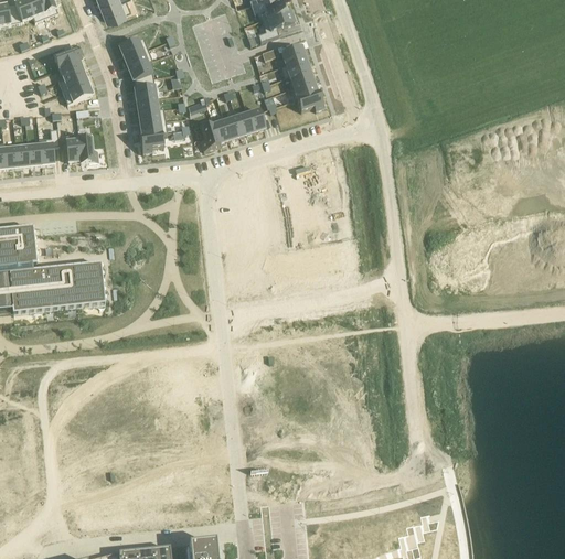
[(14,2),(7,3),(8,13),(19,11),(22,20),(33,17),(33,15),(28,0),(20,0),(14,2)]
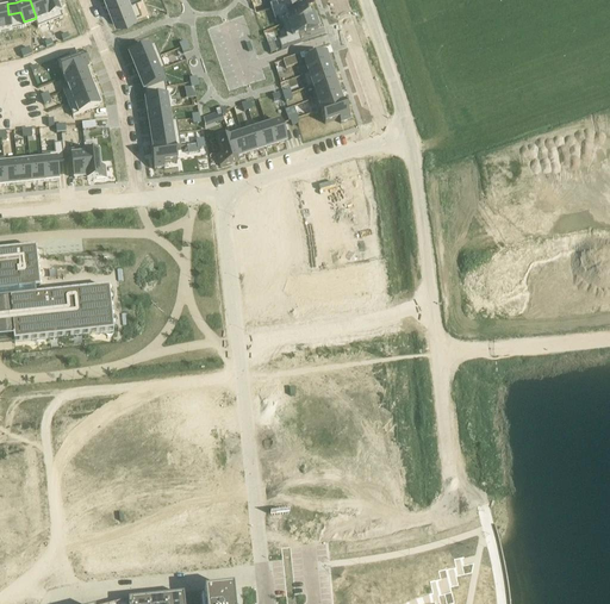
[(30,0),(36,17),(36,18),(37,23),(50,18),(43,0),(30,0)]
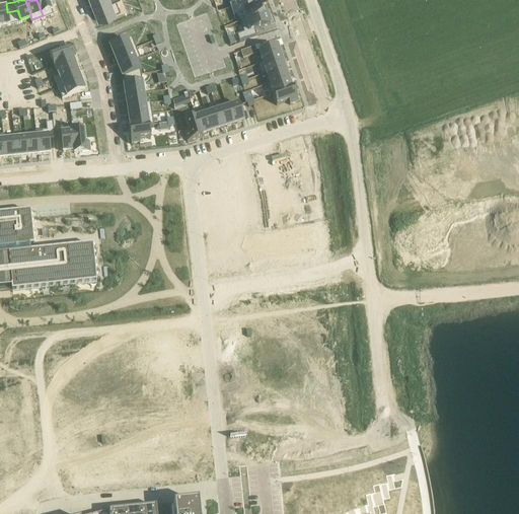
[(36,0),(43,15),(54,11),(50,0),(36,0)]
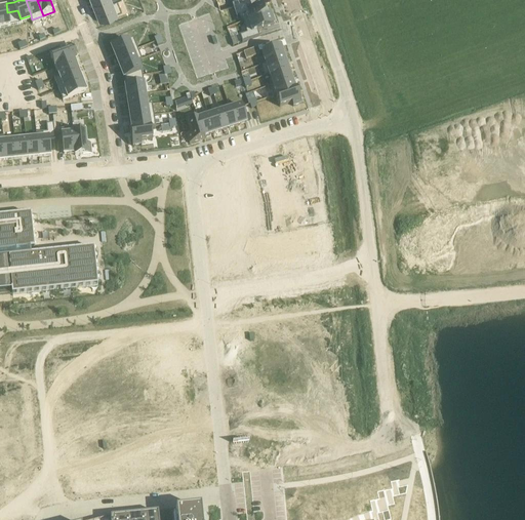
[(103,0),(95,3),(102,17),(110,14),(109,10),(122,5),(119,0),(103,0)]
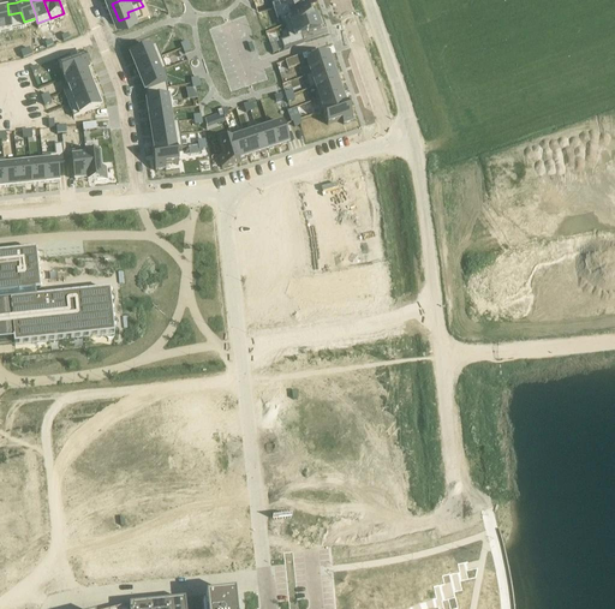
[(274,0),(276,9),(280,7),(284,21),(315,10),(311,0),(298,0),(292,3),(291,0),(274,0)]
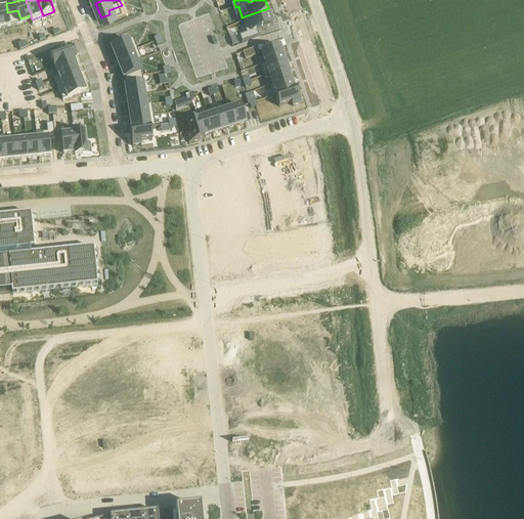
[(6,3),(0,4),(0,23),(18,19),(20,18),(17,10),(7,12),(6,3)]
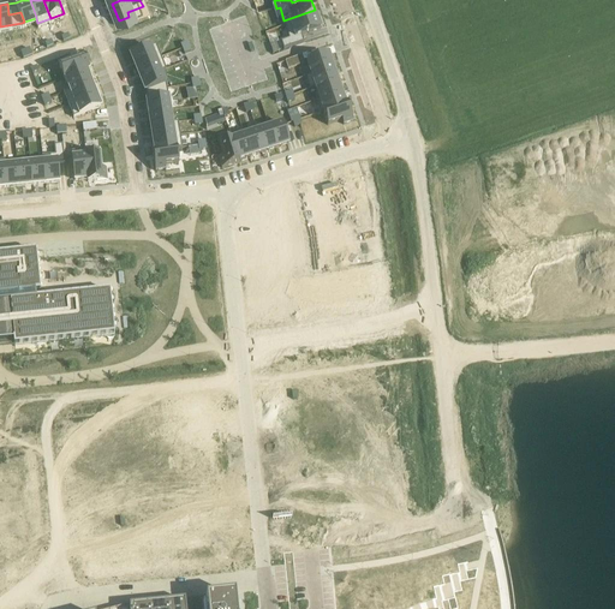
[(288,34),(281,37),(284,45),(304,39),(302,31),(320,24),(315,10),(284,21),(288,34)]
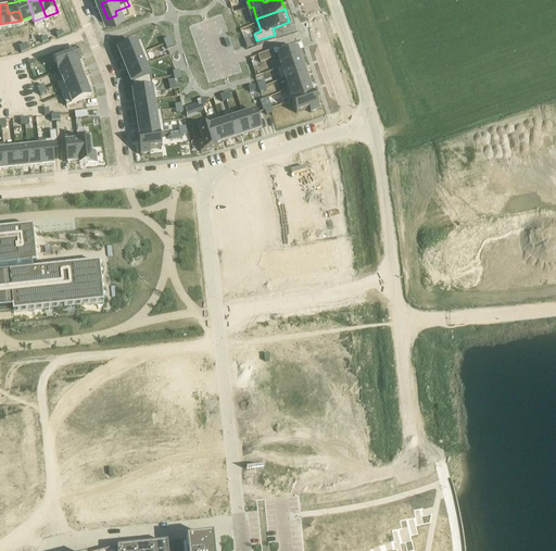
[(125,38),(116,41),(123,57),(146,47),(141,36),(127,41),(125,38)]
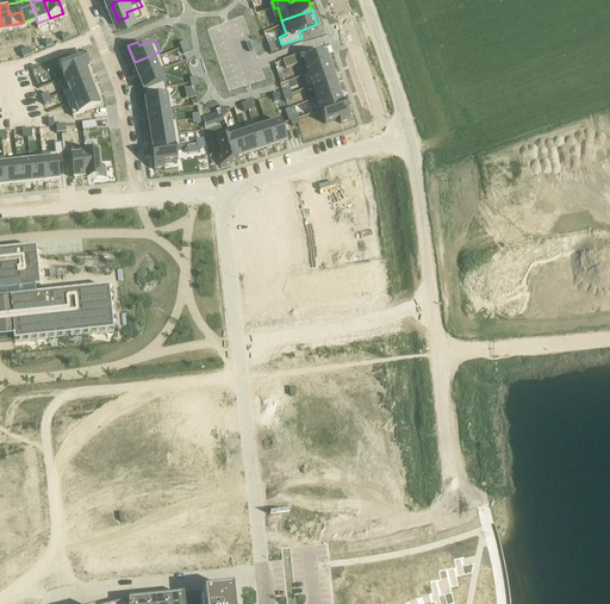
[(58,61),(53,62),(58,75),(63,74),(63,73),(87,63),(81,47),(70,50),(73,55),(58,61)]
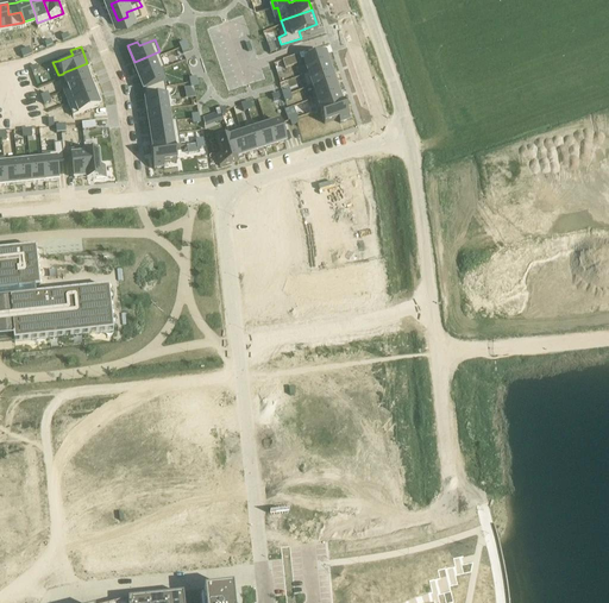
[(325,49),(303,56),(307,69),(328,62),(325,49)]
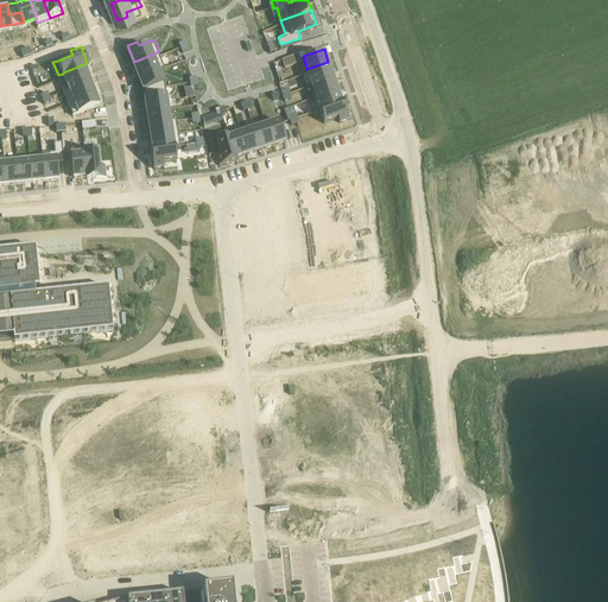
[(297,50),(283,56),(285,63),(299,58),(297,50)]
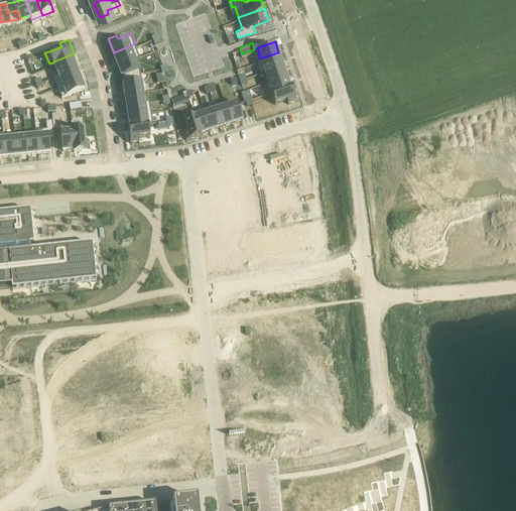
[(135,43),(114,52),(118,62),(137,54),(137,55),(139,54),(135,43)]
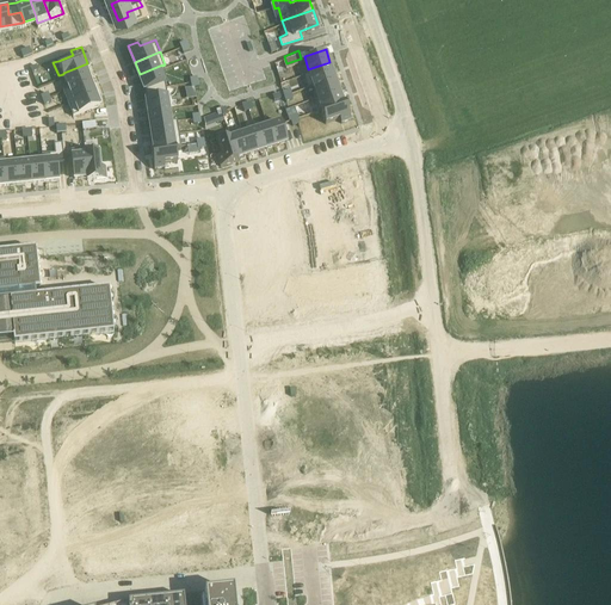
[(308,69),(303,71),(307,84),(313,82),(313,81),(334,74),(329,62),(308,69)]
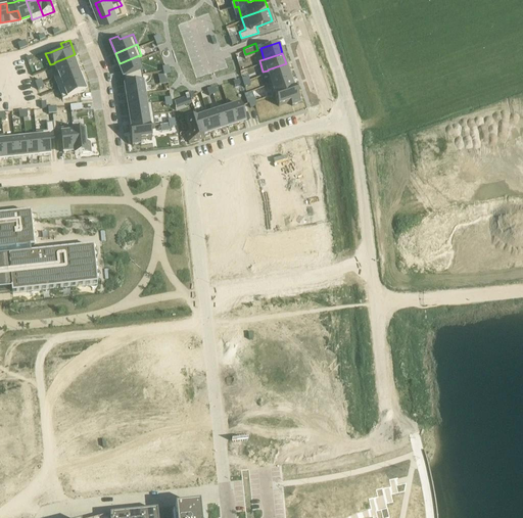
[(75,54),(54,62),(54,63),(58,73),(77,65),(75,61),(77,60),(75,54)]
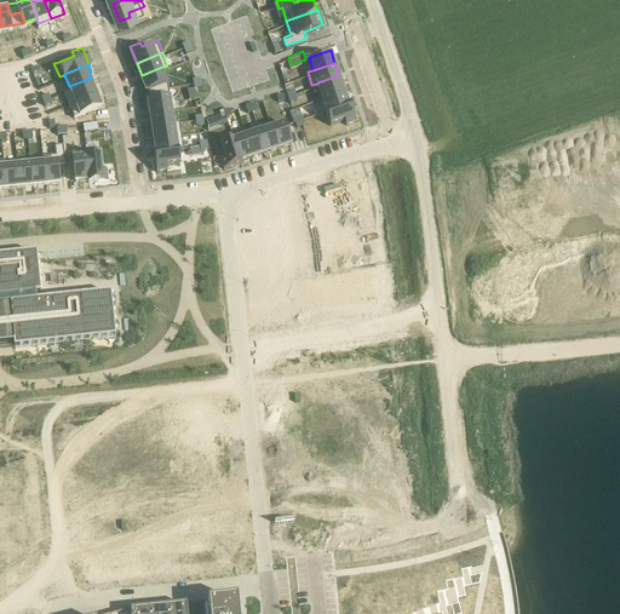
[(165,66),(142,75),(147,89),(148,97),(159,96),(156,84),(167,79),(167,80),(170,79),(165,67),(165,66)]
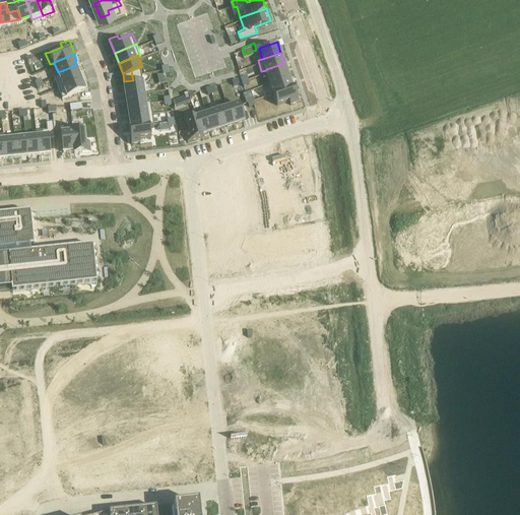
[(284,63),(266,69),(269,79),(269,80),(287,73),(284,63)]
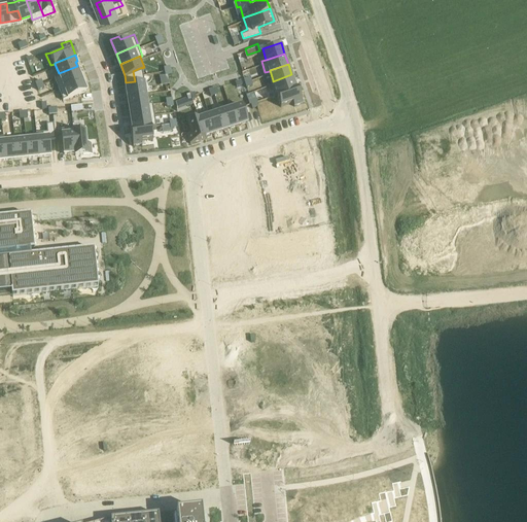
[(59,73),(55,74),(59,85),(81,76),(77,66),(59,73)]
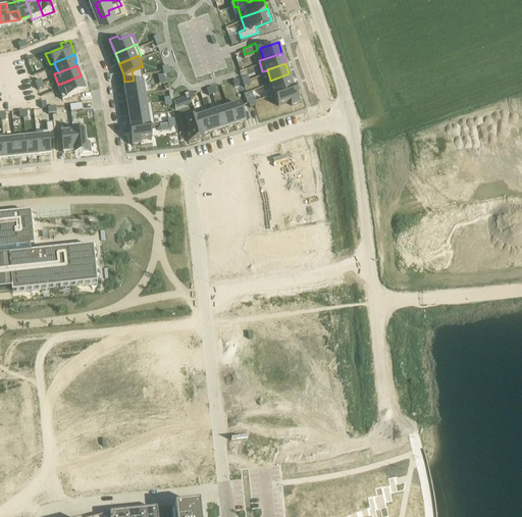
[(134,81),(124,82),(126,93),(145,90),(141,69),(141,67),(141,66),(132,70),(134,81)]
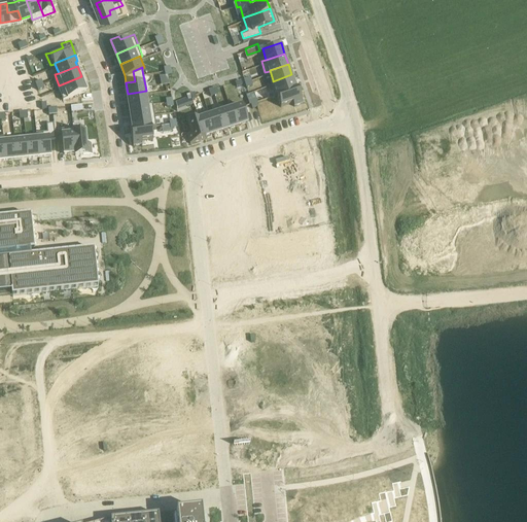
[(273,80),(271,81),(275,93),(277,92),(297,84),(295,78),(293,79),(291,74),(273,81),(273,80)]
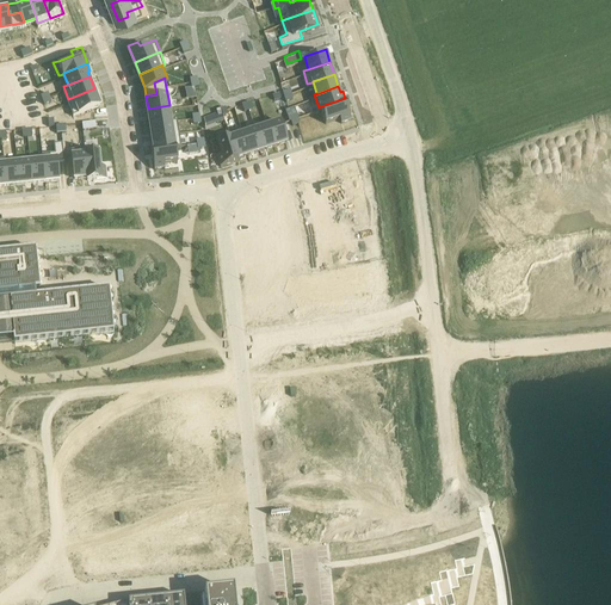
[(94,88),(68,99),(73,111),(99,102),(94,88)]
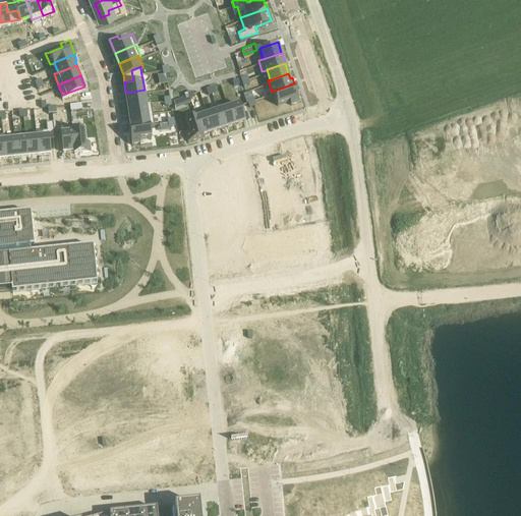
[(294,83),(274,91),(277,102),(289,97),(291,101),(299,98),(294,83)]
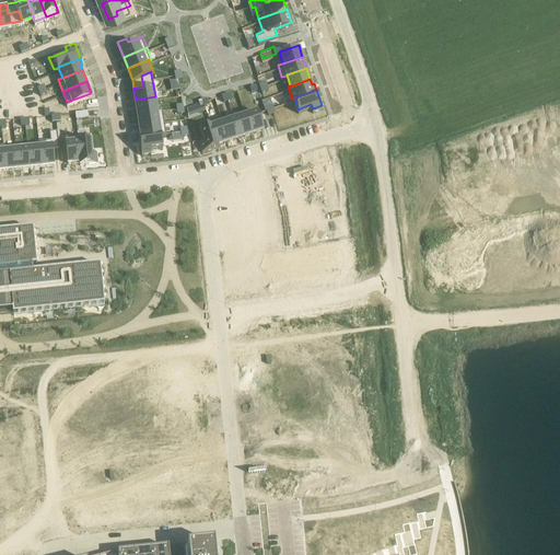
[(155,96),(136,100),(138,111),(156,107),(155,96)]
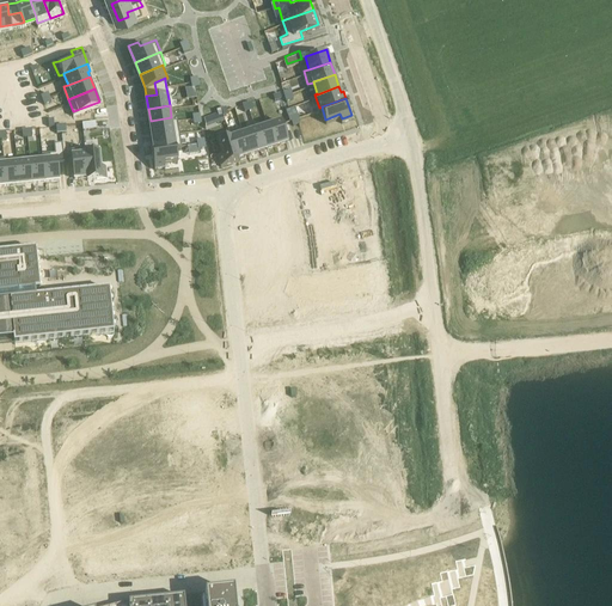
[(171,117),(151,121),(152,134),(179,129),(177,116),(171,117)]
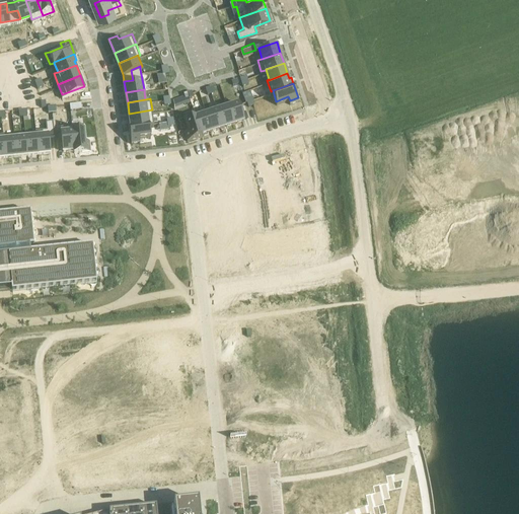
[(237,99),(227,102),(232,121),(243,117),(237,99)]
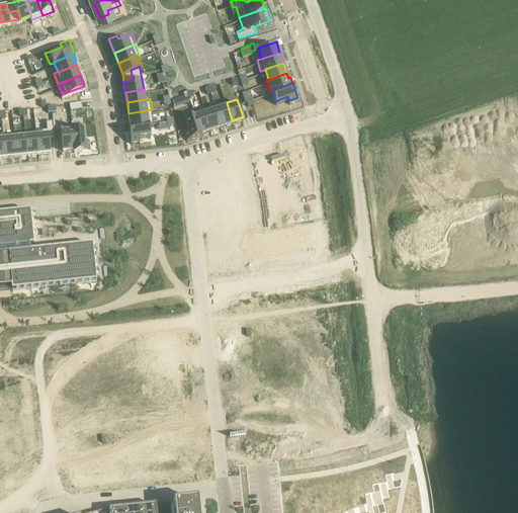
[(227,102),(216,106),(222,123),(232,120),(227,102)]
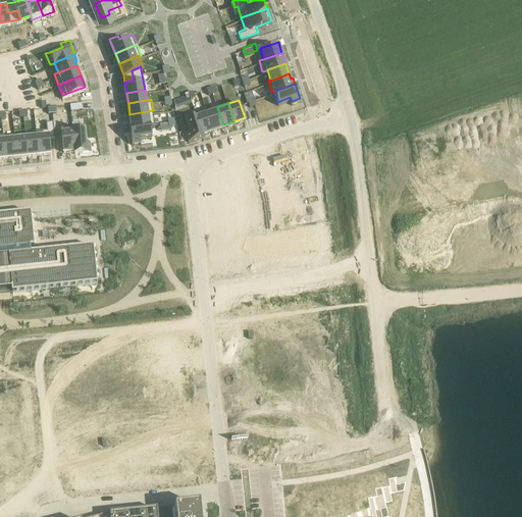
[(206,105),(195,109),(203,134),(209,132),(208,130),(213,127),(207,110),(208,110),(206,105)]
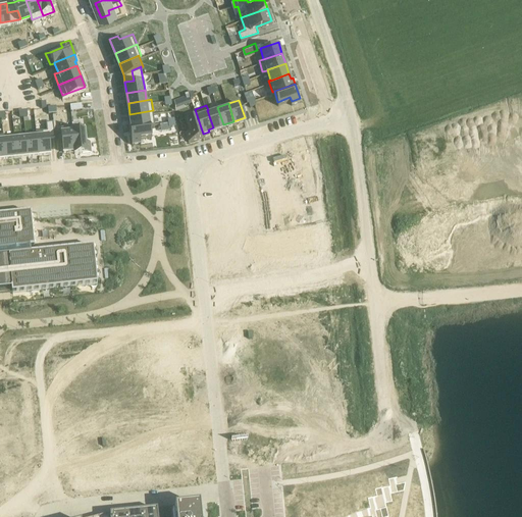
[(208,110),(207,110),(213,127),(223,124),(217,107),(208,110)]
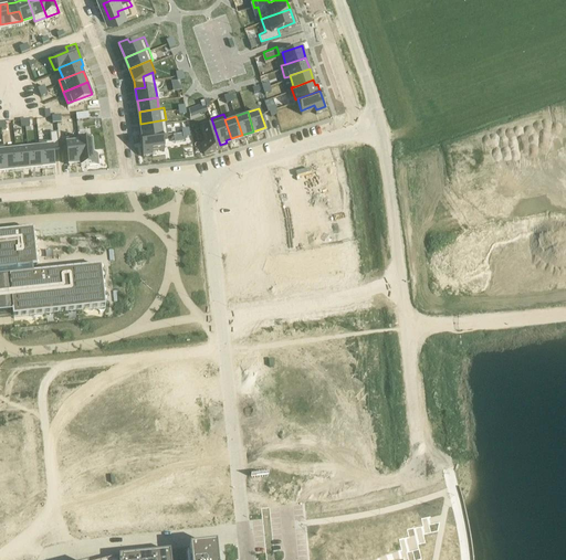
[(211,118),(199,122),(206,139),(201,140),(203,149),(220,145),(211,118)]
